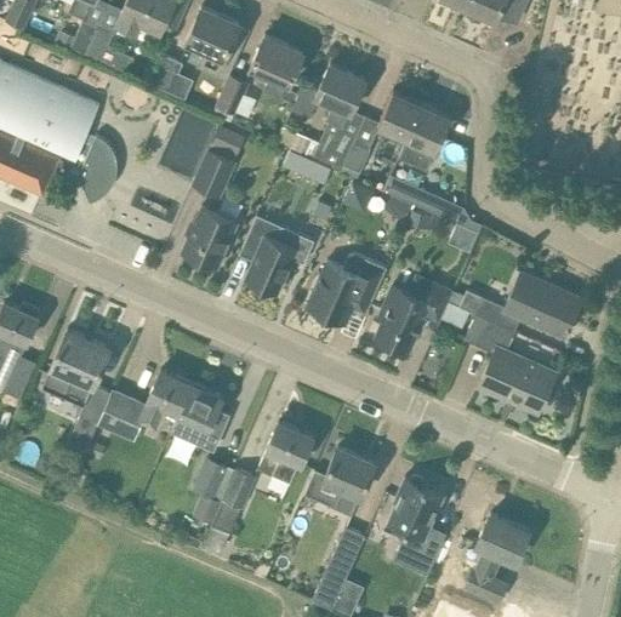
[(16,0),(7,22),(23,29),(35,0),(16,0)]
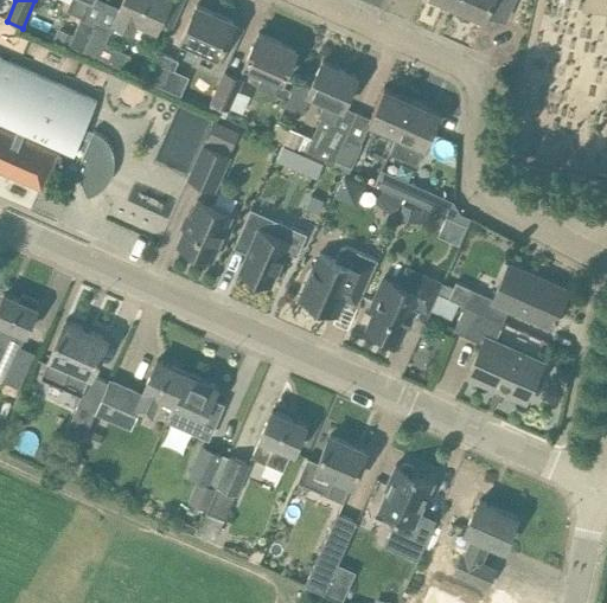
[(72,0),(68,13),(82,19),(84,20),(94,0),(72,0)]
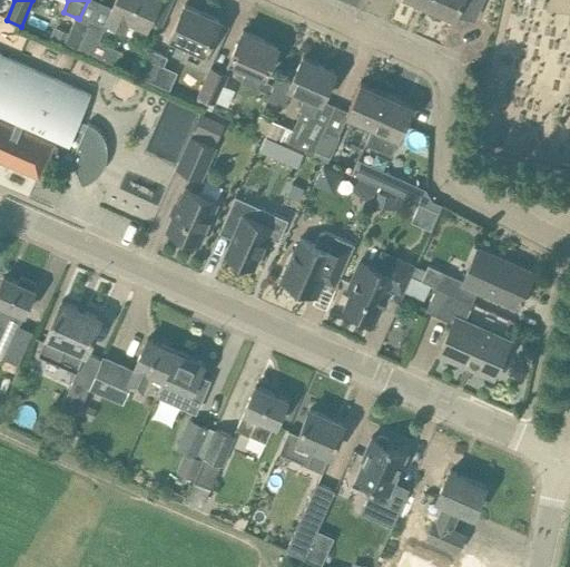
[(111,15),(108,23),(126,31),(130,22),(148,31),(149,28),(159,32),(172,5),(160,0),(117,0),(114,9),(111,15)]
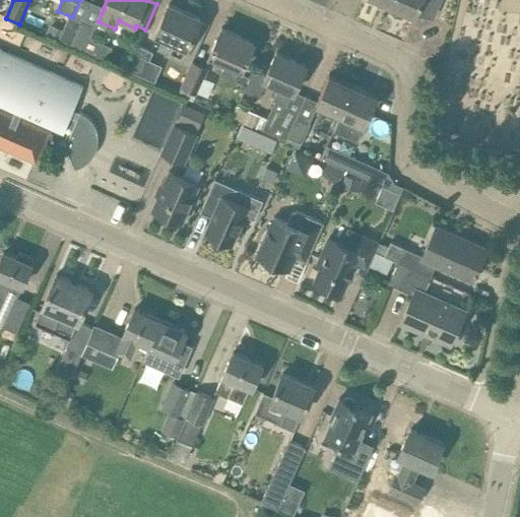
[(395,0),(392,8),(415,18),(418,13),(433,19),(441,0),(395,0)]
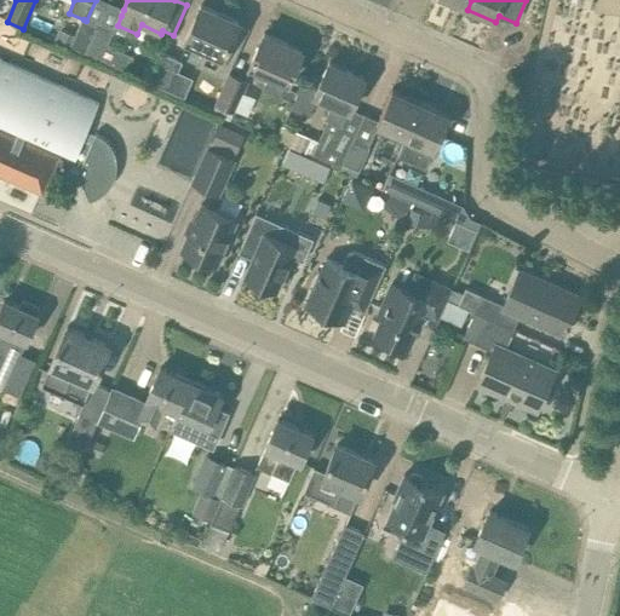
[(201,7),(191,29),(187,42),(206,51),(200,65),(218,74),(231,42),(240,24),(201,7)]
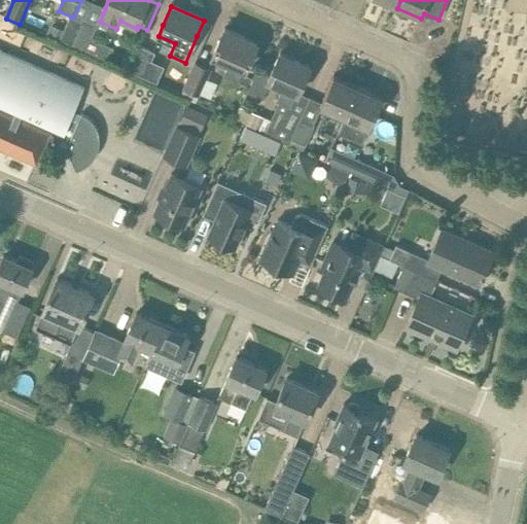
[(83,26),(69,20),(60,42),(73,48),(83,26)]
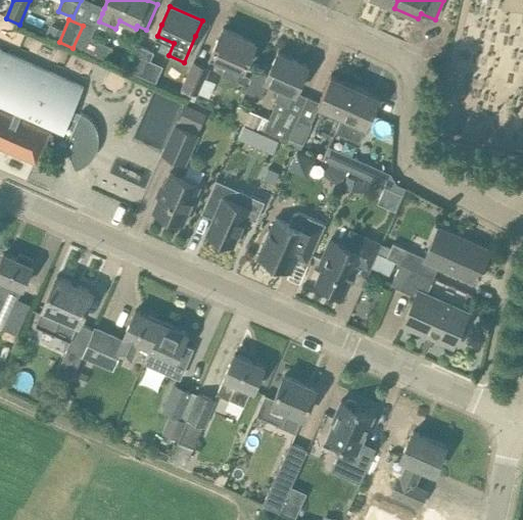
[(91,40),(96,29),(84,22),(83,26),(73,48),(104,61),(110,48),(91,40)]
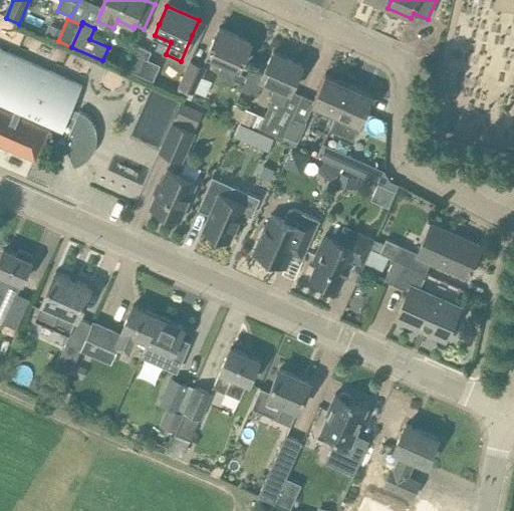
[(198,22),(192,35),(201,39),(207,26),(198,22)]
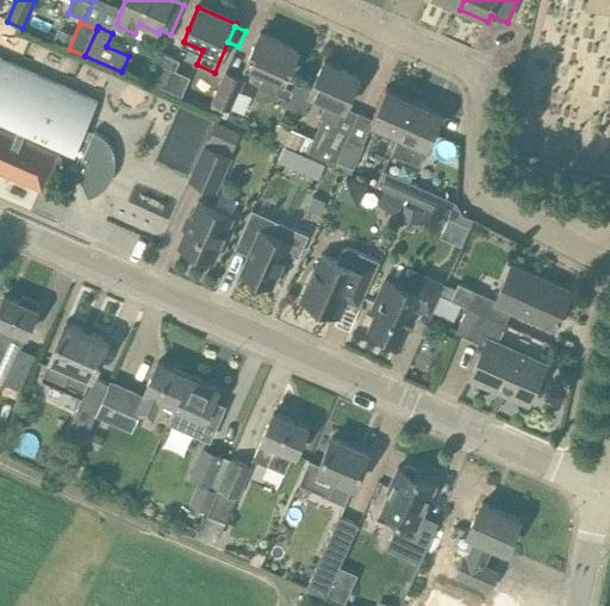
[(261,35),(251,57),(247,67),(266,75),(259,89),(277,98),(284,83),(285,83),(299,52),(261,35)]
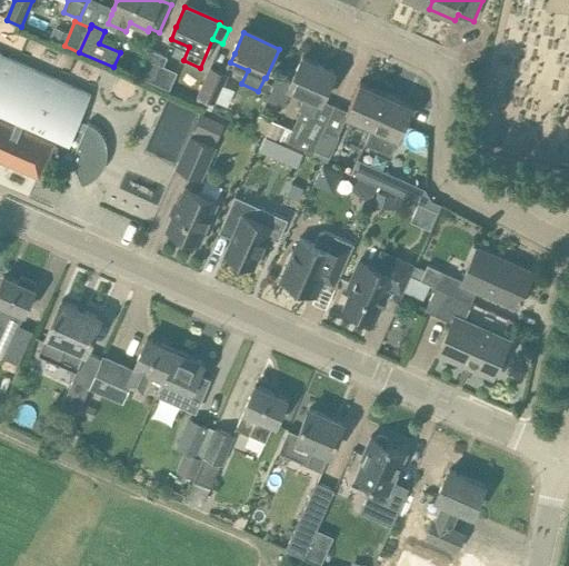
[(168,59),(150,51),(138,79),(156,87),(168,59)]
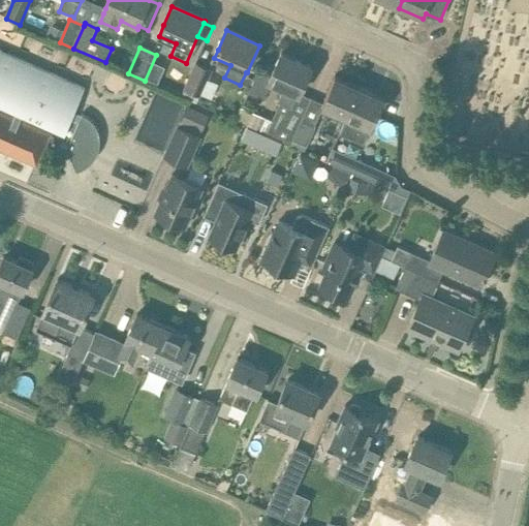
[(0,52),(0,147),(37,163),(47,140),(60,146),(62,142),(69,145),(67,149),(76,173),(85,169),(92,163),(97,156),(100,148),(100,142),(99,135),(95,127),(90,121),(83,116),(75,113),(85,90),(0,52)]
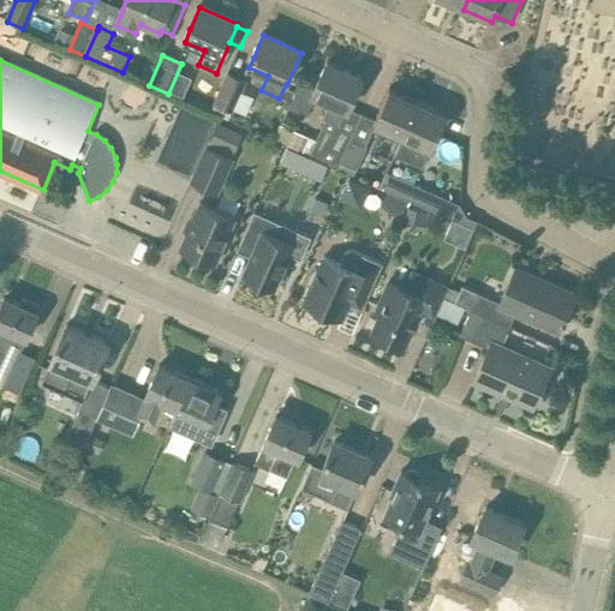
[(339,169),(351,142),(336,136),(347,112),(348,112),(363,79),(328,64),(315,91),(300,85),(290,108),(308,117),(316,97),(330,105),(323,120),(326,120),(316,143),(280,127),(274,142),(299,154),(299,151),(338,169),(339,169)]
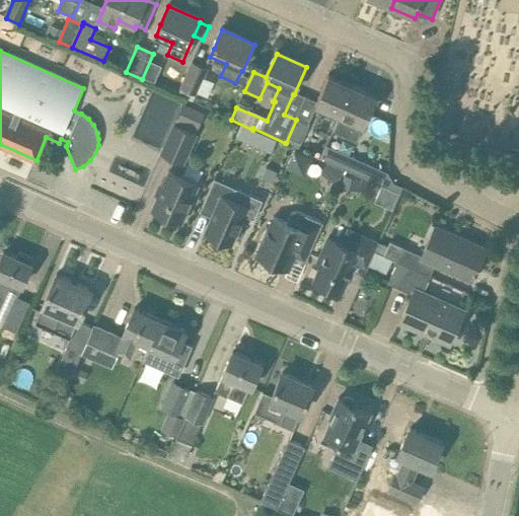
[(207,71),(193,65),(181,88),(197,95),(207,71)]
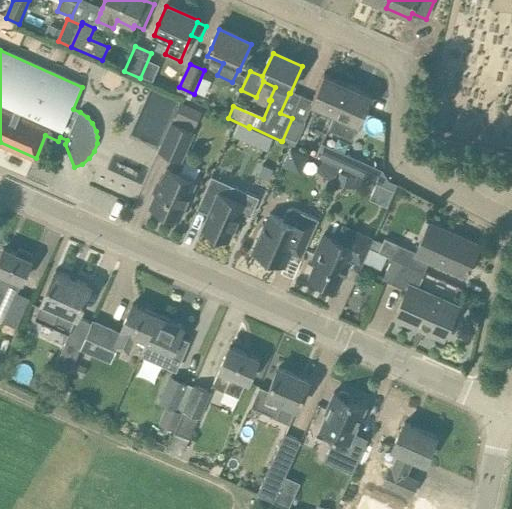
[(336,116),(349,87),(325,76),(313,102),(301,96),(292,118),(282,141),(281,141),(281,142),(294,148),(305,124),(304,124),(312,105),(336,116)]
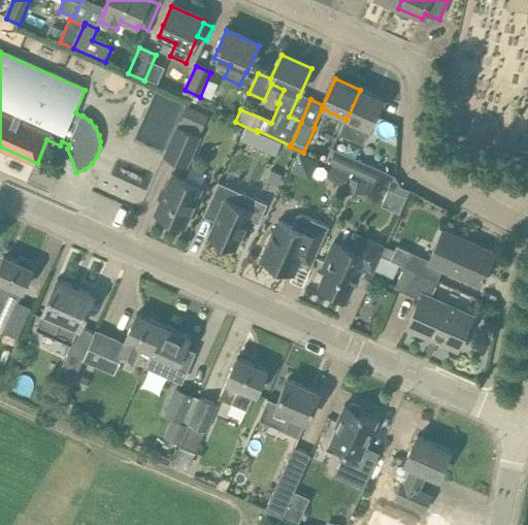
[(384,100),(360,90),(347,120),(339,134),(364,144),(370,130),(371,130),(384,100)]
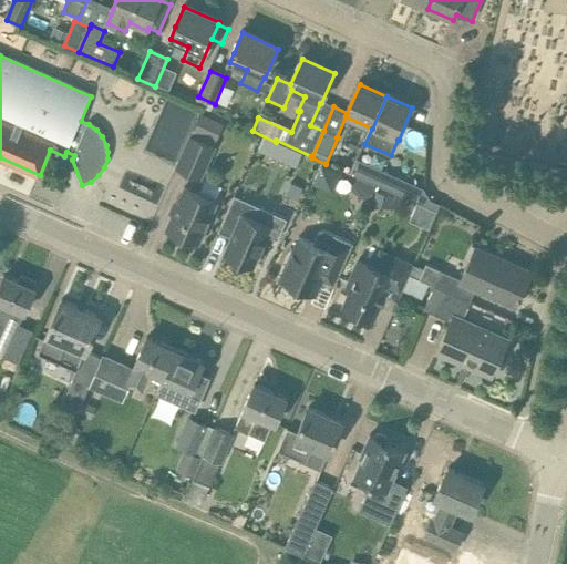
[(202,116),(192,137),(205,144),(214,147),(224,125),(202,116)]
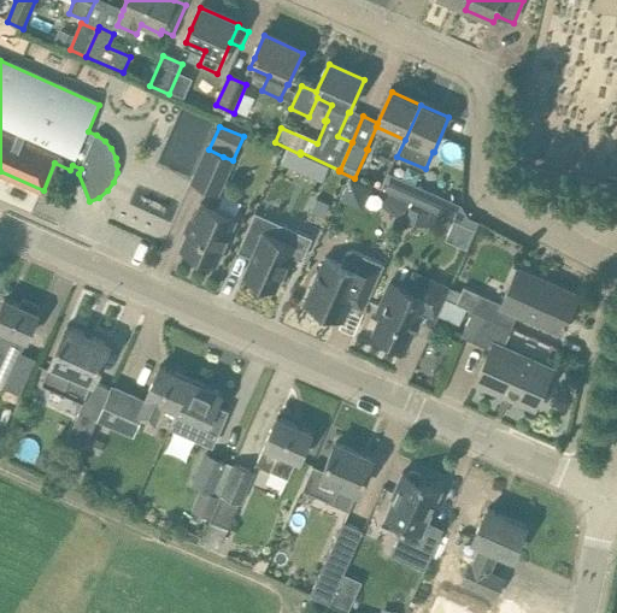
[(218,196),(234,161),(233,160),(223,157),(209,149),(207,149),(192,184),(218,196)]
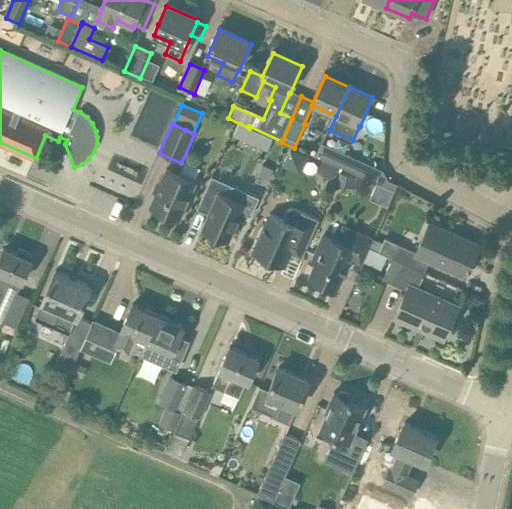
[(323,145),(316,158),(324,162),(339,167),(341,169),(362,179),(368,165),(323,145)]
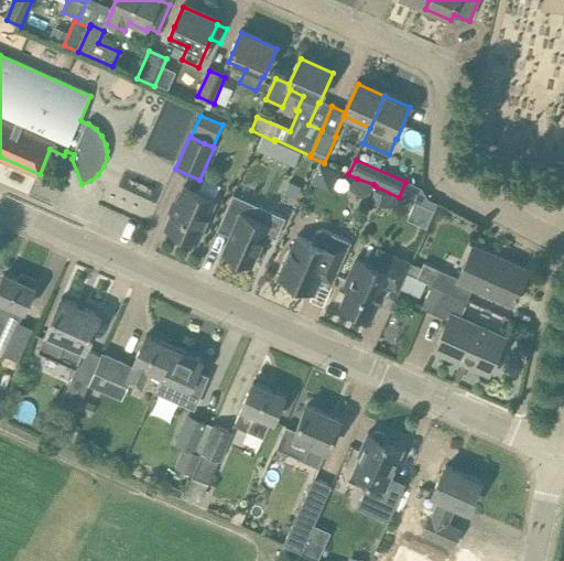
[(339,189),(339,173),(315,173),(315,190),(339,189)]
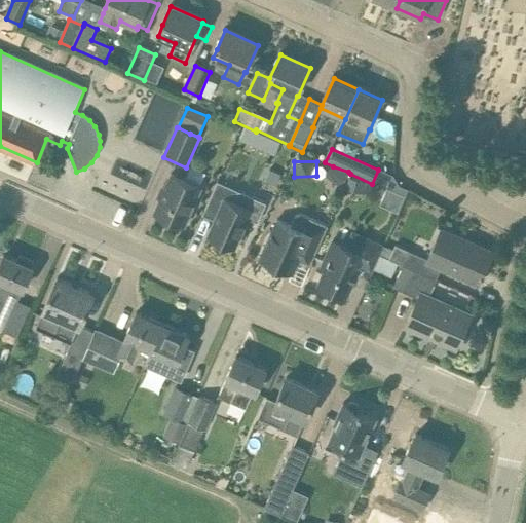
[(270,172),(265,182),(276,187),(280,176),(270,172)]
